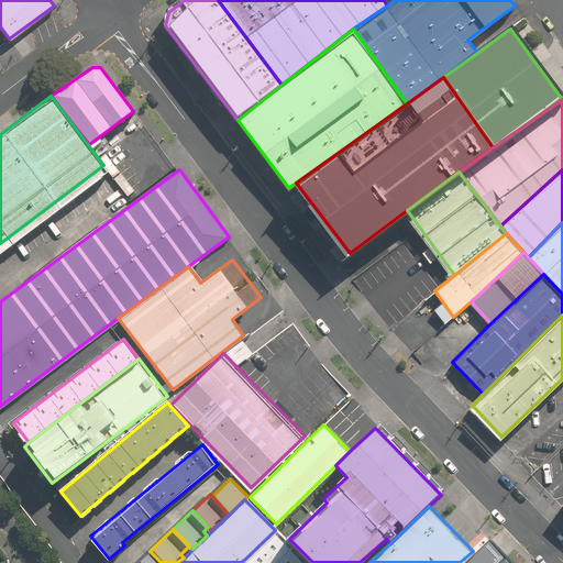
[(275,530),(245,559),(249,562),(302,562),(306,561),(275,530)]
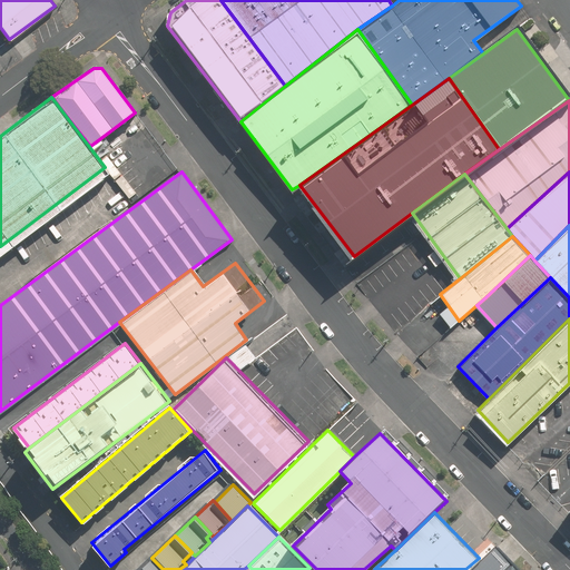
[(517,569),(493,547),(469,569),(517,569)]
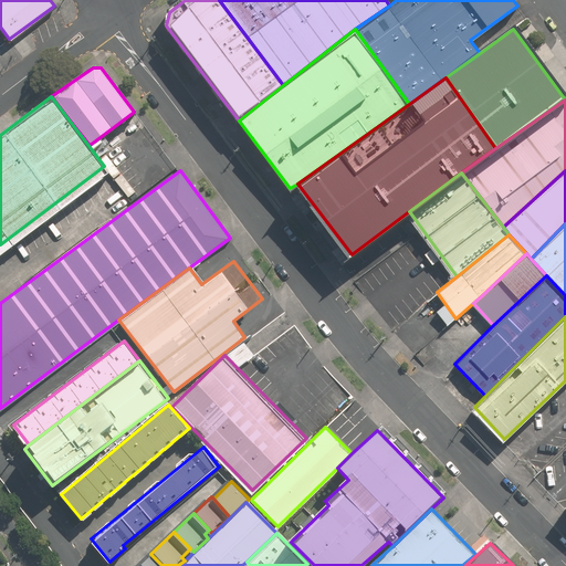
[(161,565),(150,554),(137,565),(161,565)]
